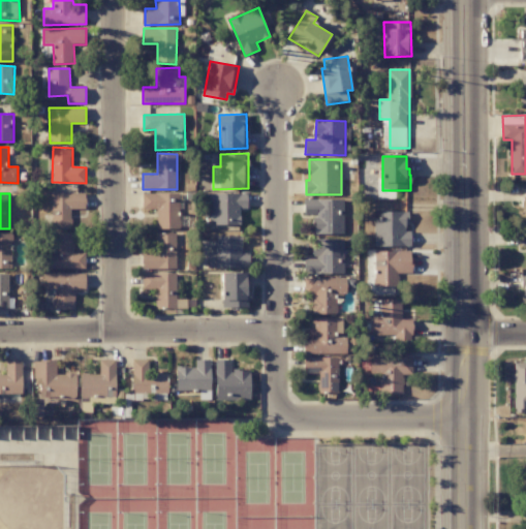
[(54,193),(54,228),(72,229),(72,209),(87,210),(87,193),(54,193)]
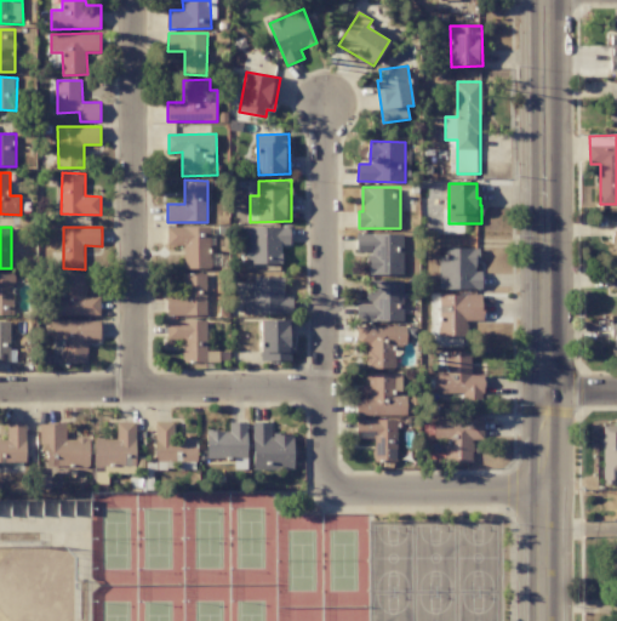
[(212,227),(169,228),(169,246),(184,246),(186,269),(212,268),(212,227)]
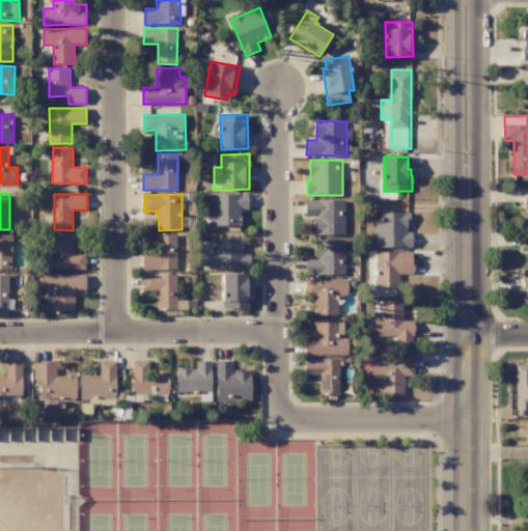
[(242,225),(242,210),(249,210),(249,194),(211,194),(211,225),(242,225)]
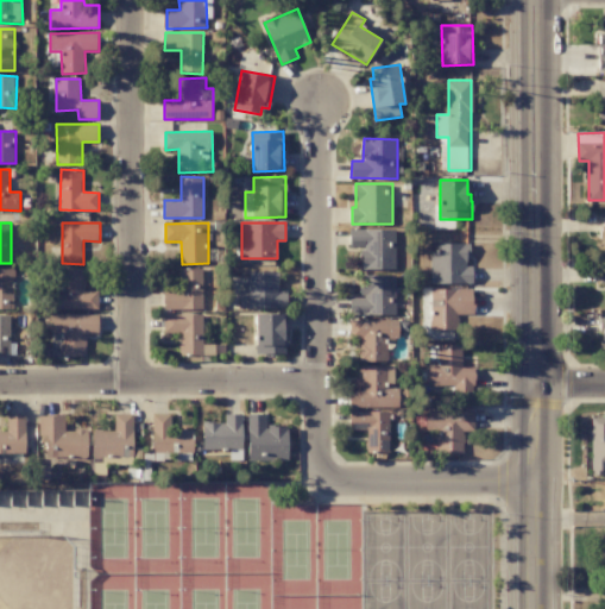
[(397,230),(351,230),(351,248),(361,248),(361,269),(397,270),(397,230)]
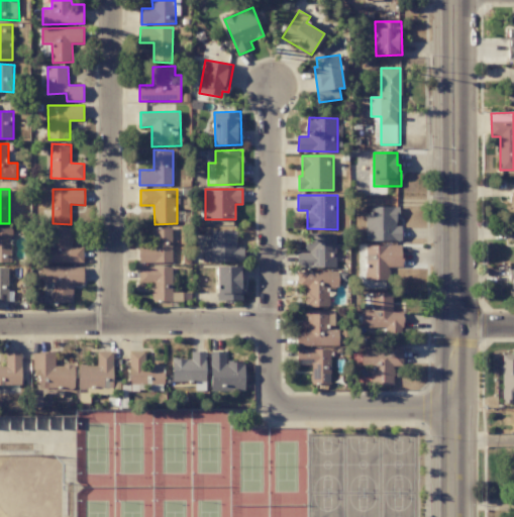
[(399,207),(374,207),(374,214),(367,215),(368,241),(403,240),(403,226),(399,226),(399,207)]
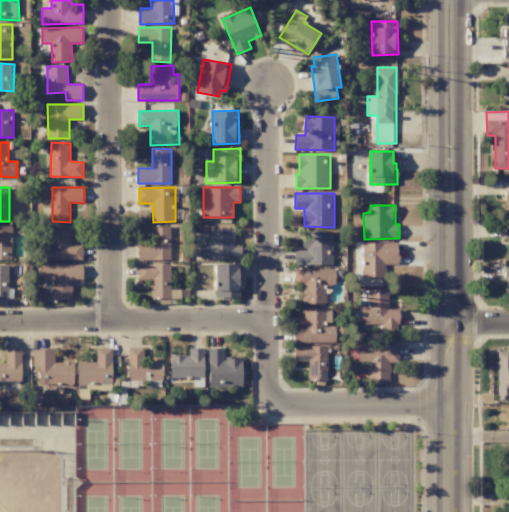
[(0,260),(13,260),(13,225),(0,225),(0,260)]
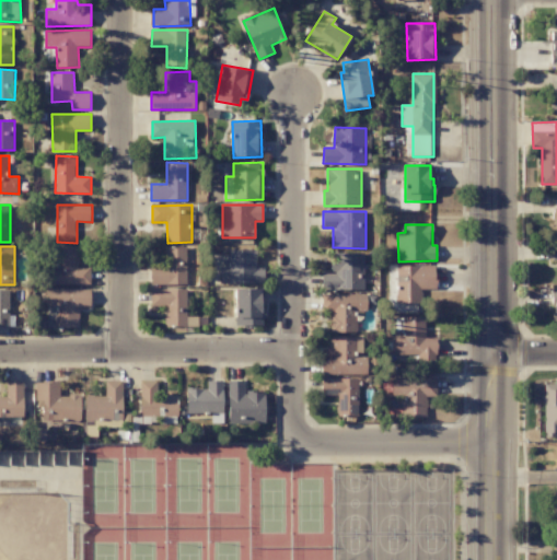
[(92,284),(92,267),(79,267),(80,247),(54,246),(54,284),(92,284)]
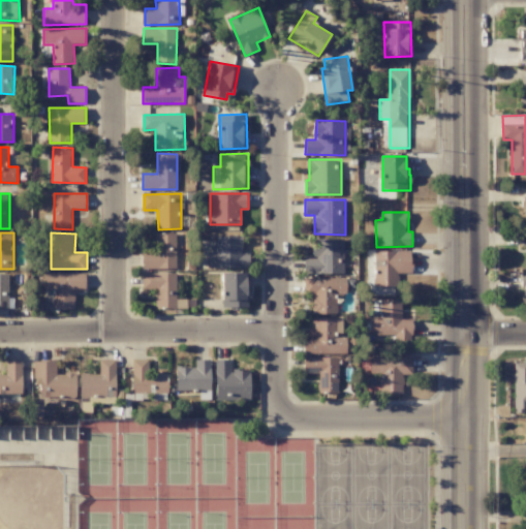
[(177,269),(178,232),(158,232),(157,252),(144,252),(143,269),(177,269)]
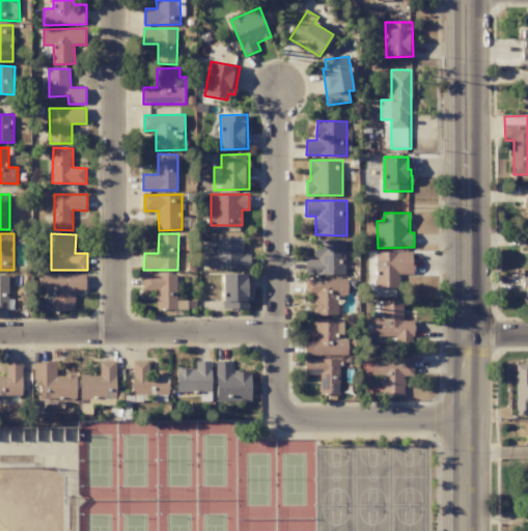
[(212,269),(252,269),(251,253),(245,253),(244,238),(212,239),(212,269)]
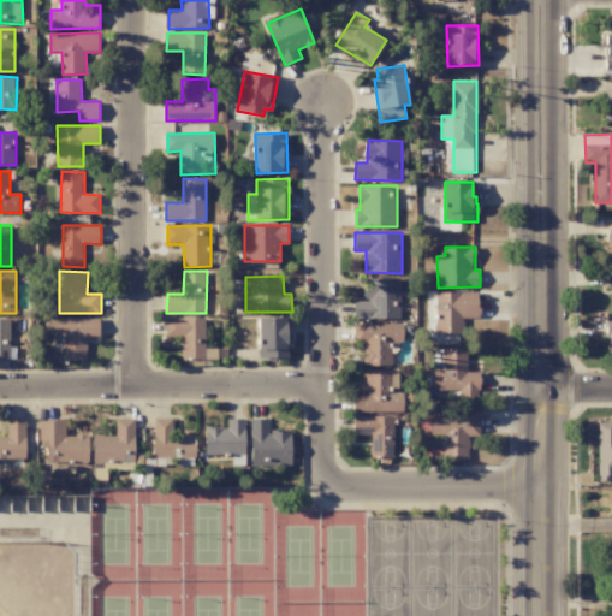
[(402,278),(367,279),(367,301),(356,301),(356,319),(402,319),(402,278)]
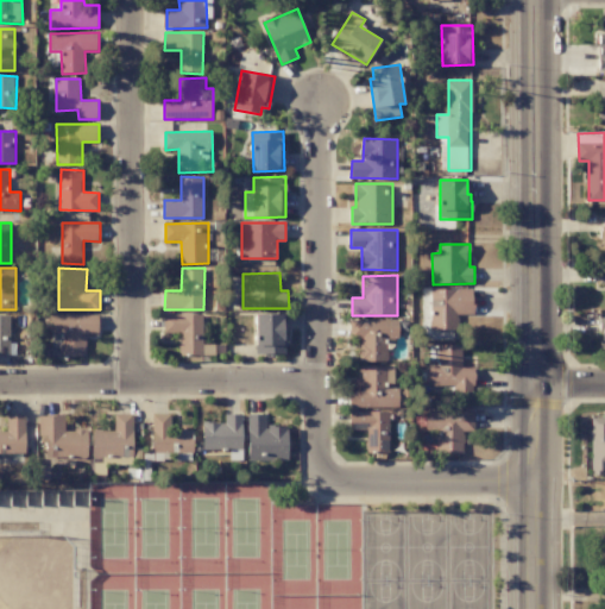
[(474,315),(474,289),(434,288),(433,330),(459,331),(460,315),(474,315)]
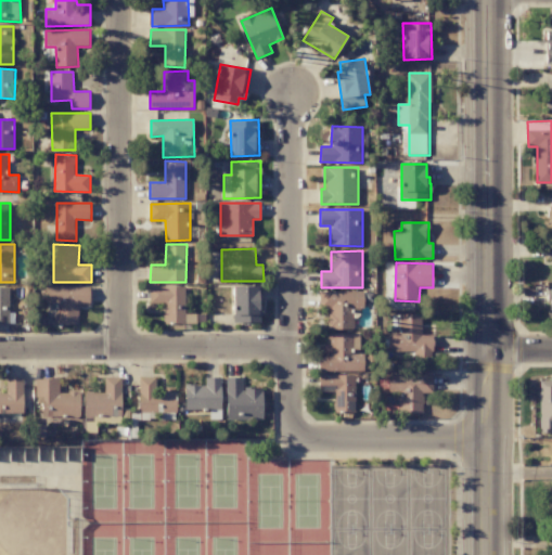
[(91,304),(91,286),(47,287),(48,302),(58,302),(58,324),(79,324),(79,304),(91,304)]
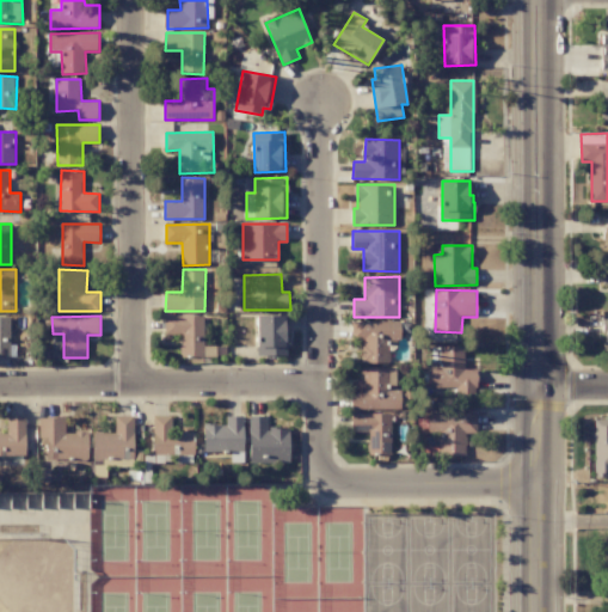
[(182,335),(183,356),(206,356),(206,316),(165,317),(165,335),(182,335)]
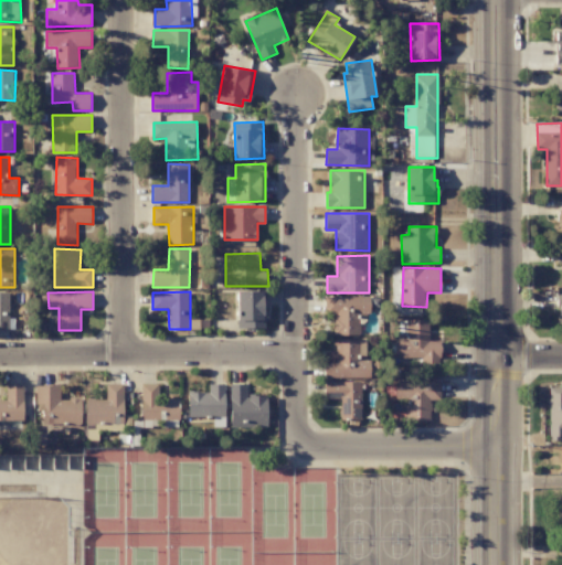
[(265,291),(239,291),(240,329),(266,328),(265,291)]
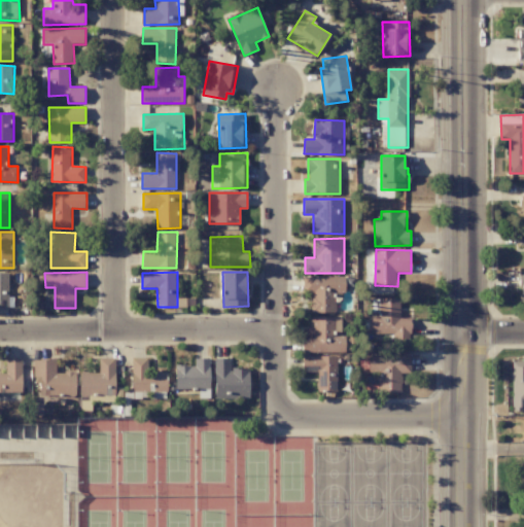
[(0,290),(0,309),(10,308),(9,273),(0,273),(0,290)]
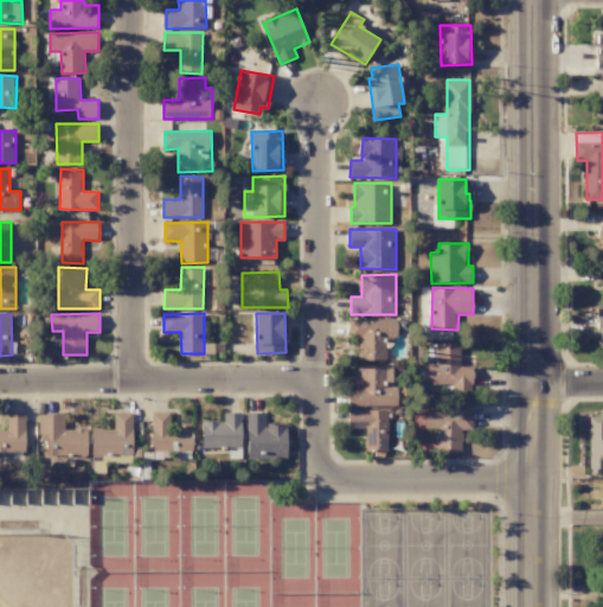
[(398,319),(351,319),(351,338),(359,338),(359,360),(387,360),(387,342),(398,342),(398,319)]
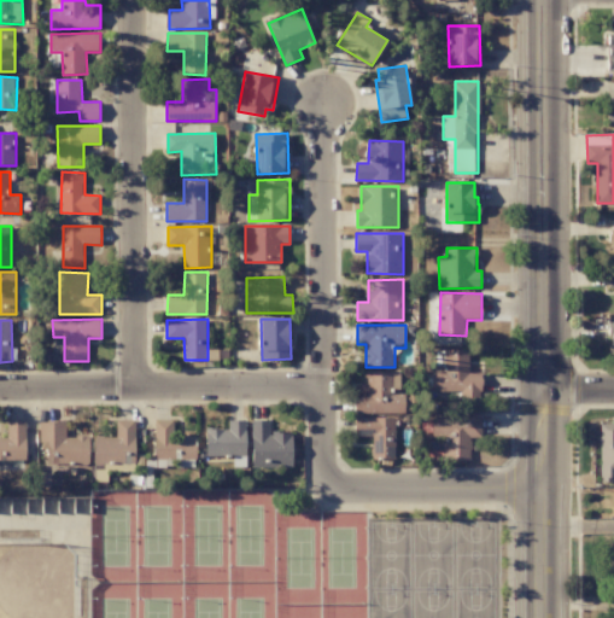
[(471,350),(445,349),(445,373),(434,373),(434,395),(483,395),(484,373),(471,373),(471,350)]
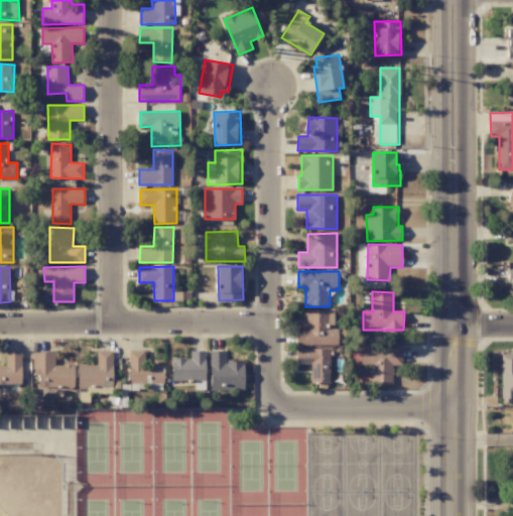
[(340,345),(340,328),(336,328),(336,310),(308,310),(308,330),(298,330),(298,346),(340,345)]
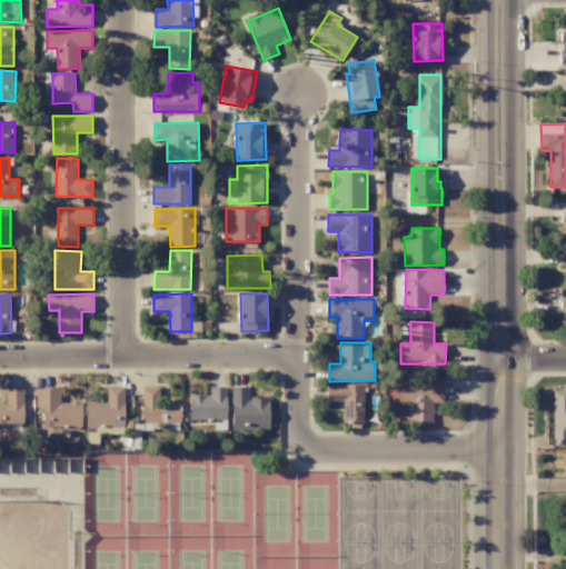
[(399,386),(399,400),(413,400),(411,423),(435,423),(435,402),(445,402),(445,379),(425,378),(425,386),(399,386)]
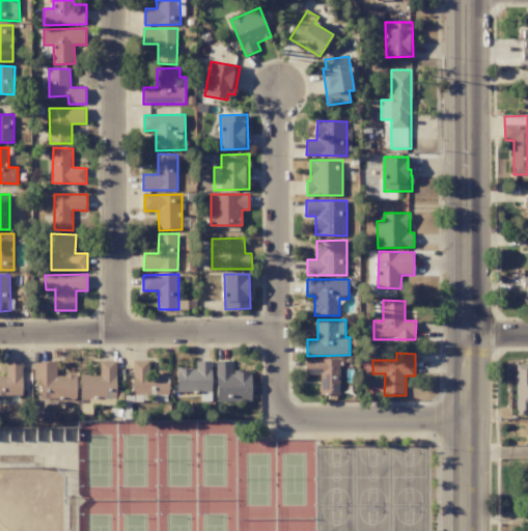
[(307,359),(307,375),(322,374),(322,395),(341,394),(340,359),(307,359)]
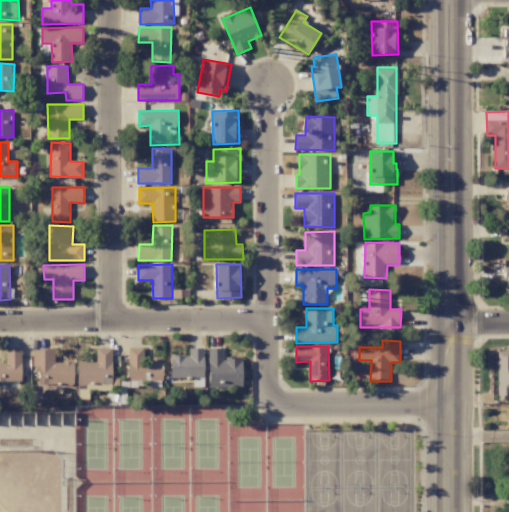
[(0,381),(23,381),(22,348),(7,348),(7,363),(0,363),(0,381)]
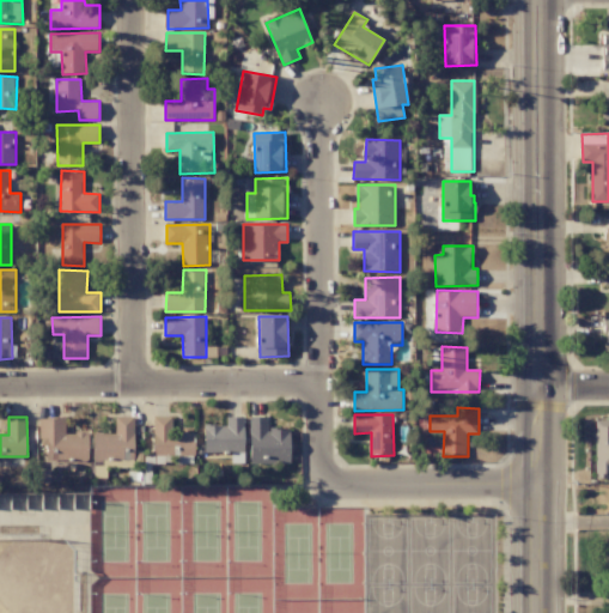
[(135,417),(117,417),(116,434),(95,432),(95,460),(135,461),(135,417)]
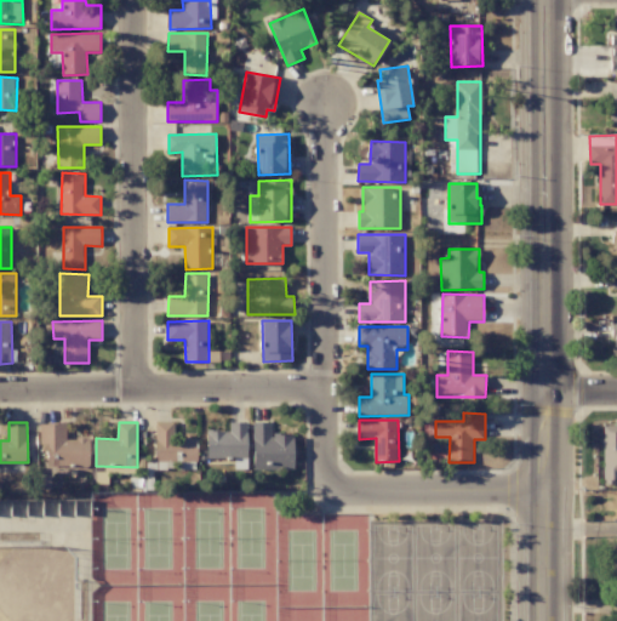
[(176,422),(158,422),(158,471),(199,469),(198,439),(176,439),(176,422)]
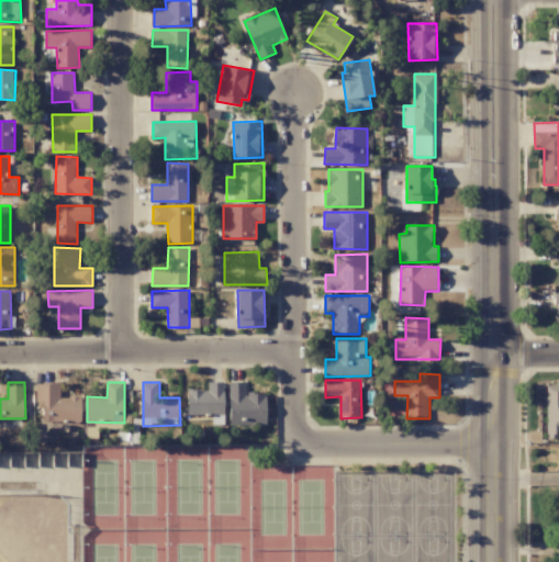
[(225,382),(209,383),(210,390),(188,390),(189,415),(213,414),(214,420),(226,419),(225,382)]
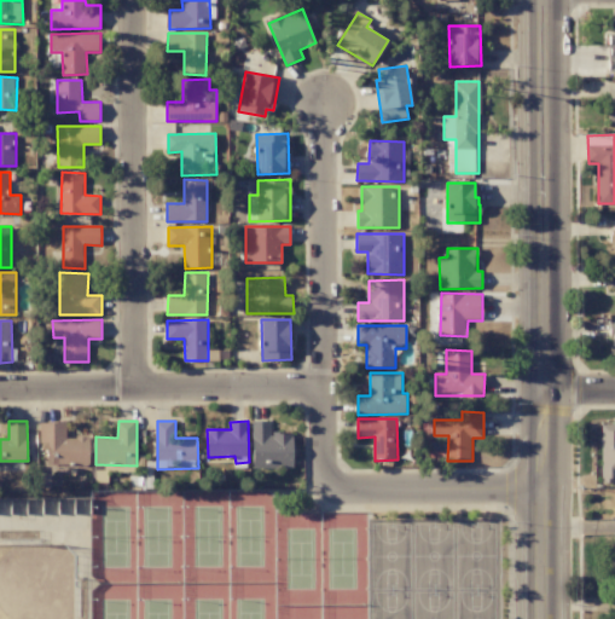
[(254,468),(295,468),(295,433),(272,433),(272,421),(254,421),(254,468)]
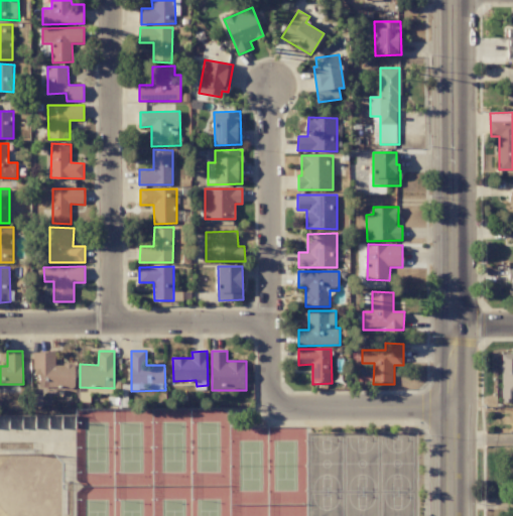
[(35,352),(35,376),(39,376),(39,388),(76,387),(76,364),(56,365),(56,352),(35,352)]
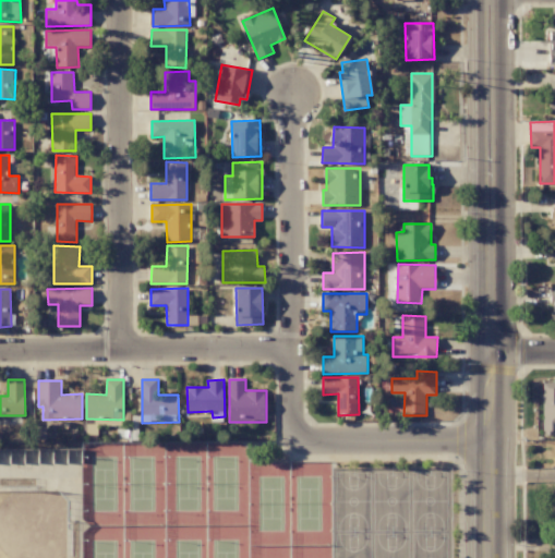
[(554,383),(544,383),(544,436),(554,435),(554,383)]
